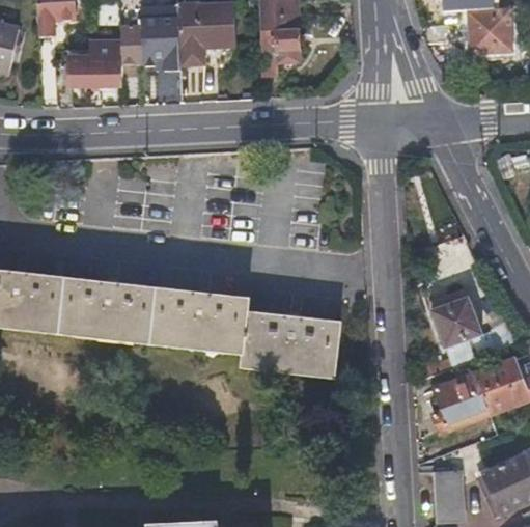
[(35,0),(38,33),(54,32),(53,17),(75,16),(74,0),(35,0)]
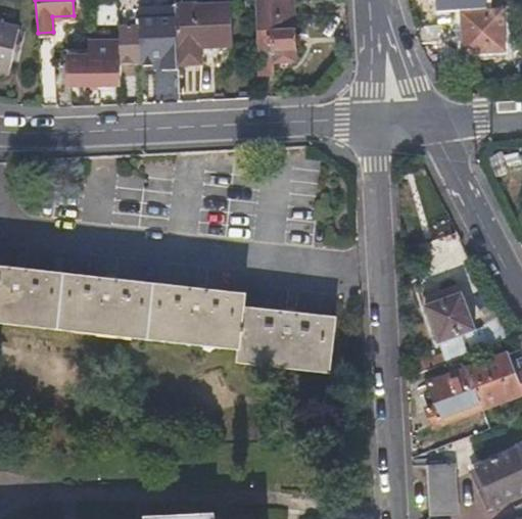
[(176,2),(177,59),(198,60),(198,43),(231,42),(229,0),(176,0),(176,2)]
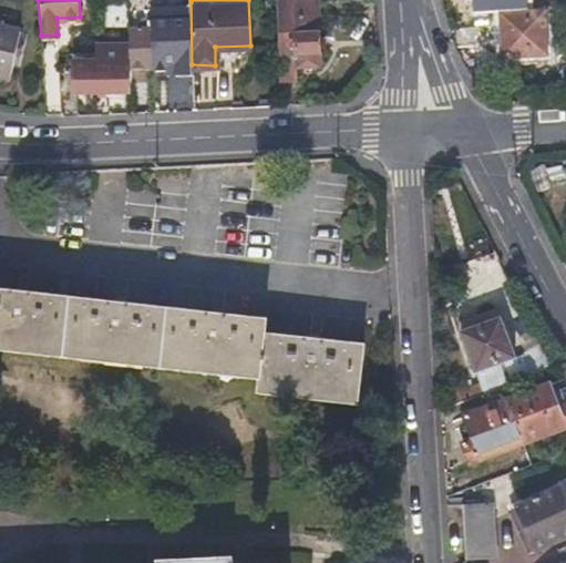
[(192,64),(191,2),(151,3),(152,22),(127,23),(129,42),(129,62),(130,62),(153,62),(153,64),(175,64),(175,70),(192,70),(192,64)]
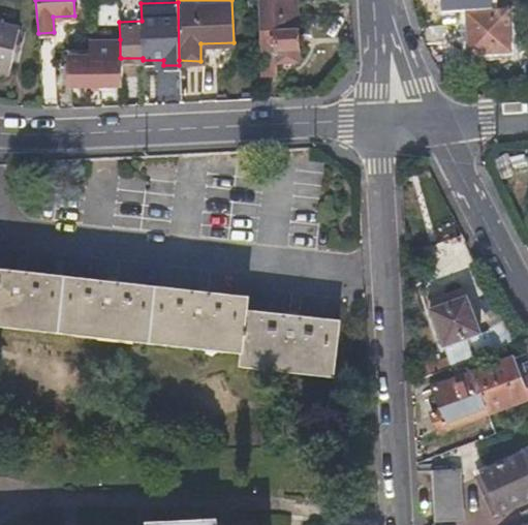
[(506,7),(467,9),(469,50),(508,48),(506,7)]
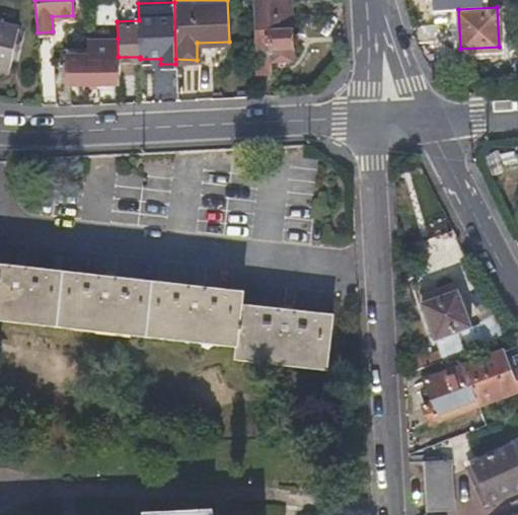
[(292,14),(254,16),(257,71),(272,70),(271,58),(294,57),(292,14)]
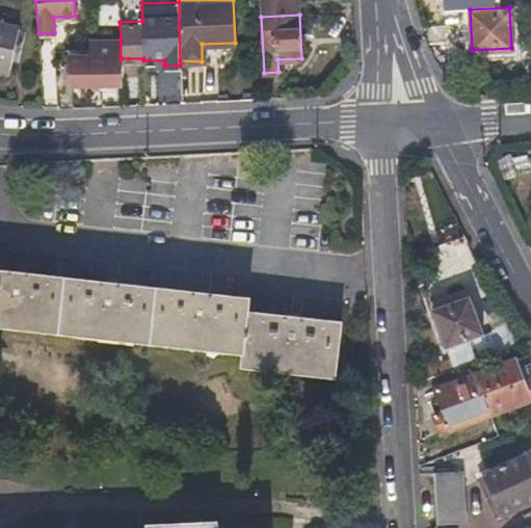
[(0,67),(9,70),(19,26),(0,21),(0,67)]
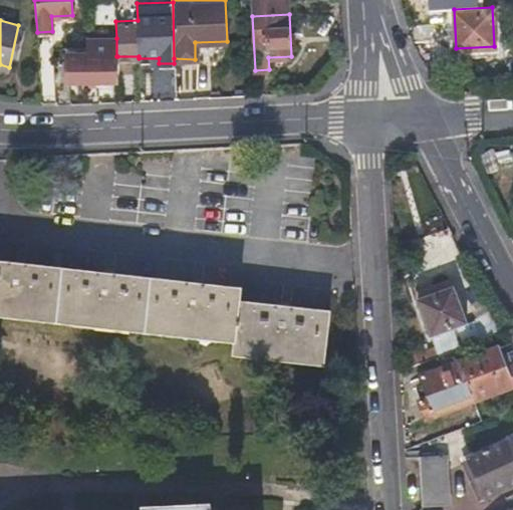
[(66,57),(66,80),(117,80),(117,56),(116,56),(116,38),(87,38),(87,50),(71,50),(71,57),(66,57)]
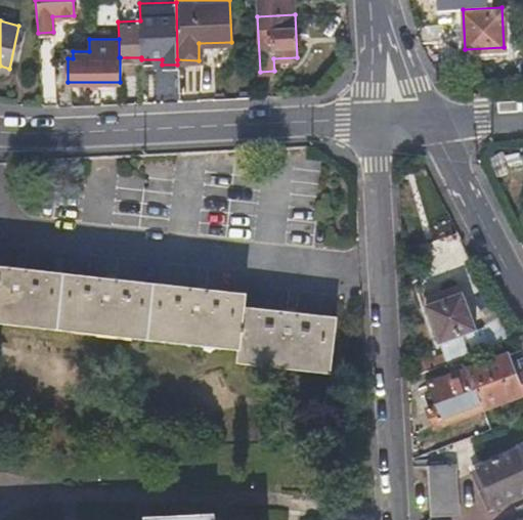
[(331,369),(333,350),(336,316),(245,306),(246,293),(0,265),(0,318),(240,346),(238,359),(331,369)]
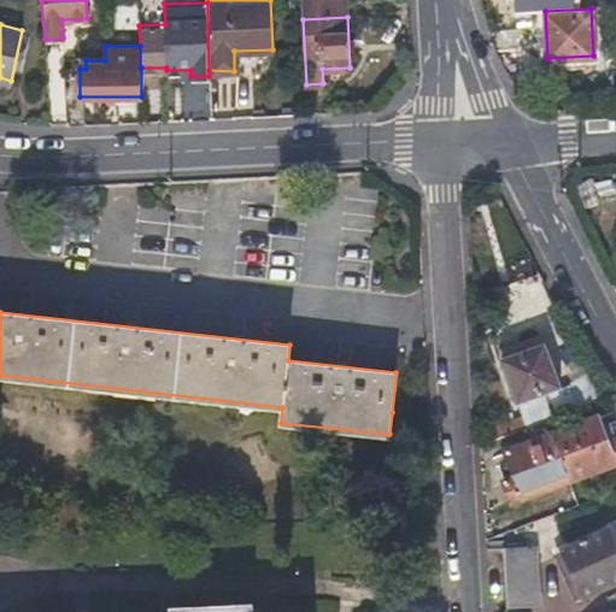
[(558,384),(543,341),(502,355),(516,399),(558,384)]
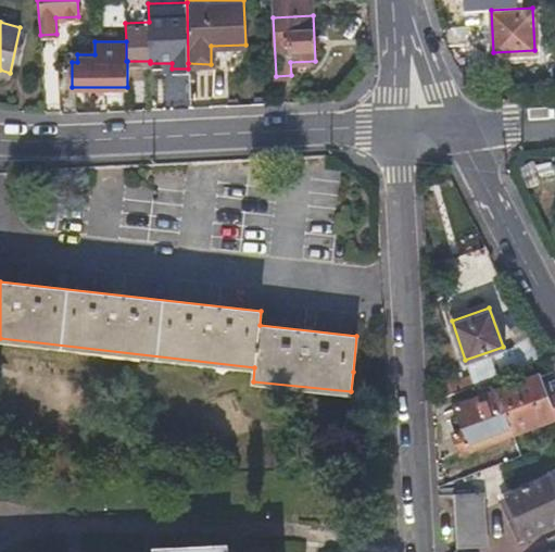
[(509,422),(512,430),(554,414),(554,392),(545,396),(539,372),(495,388),(509,422)]
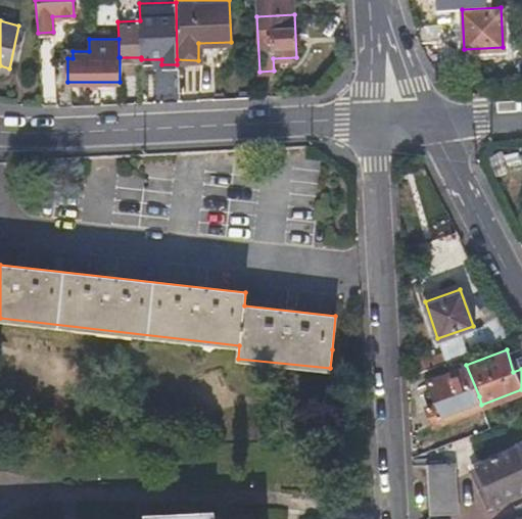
[(432,423),(481,405),(479,396),(466,365),(427,379),(435,399),(426,404),(432,423)]
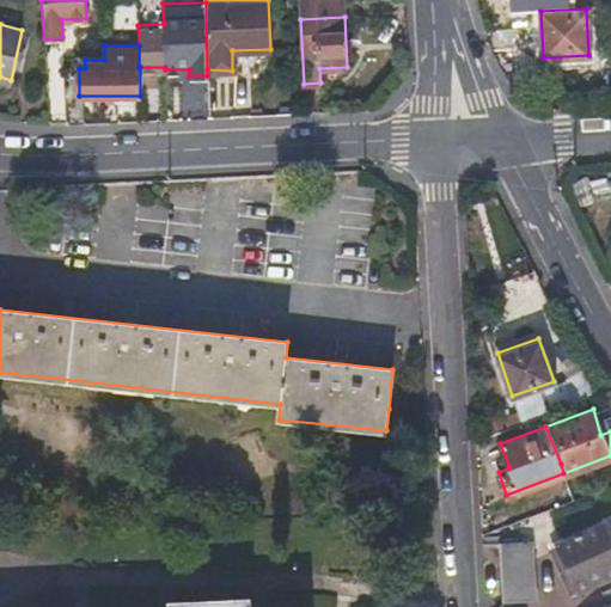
[(610,572),(610,537),(604,520),(557,540),(578,588),(610,572)]
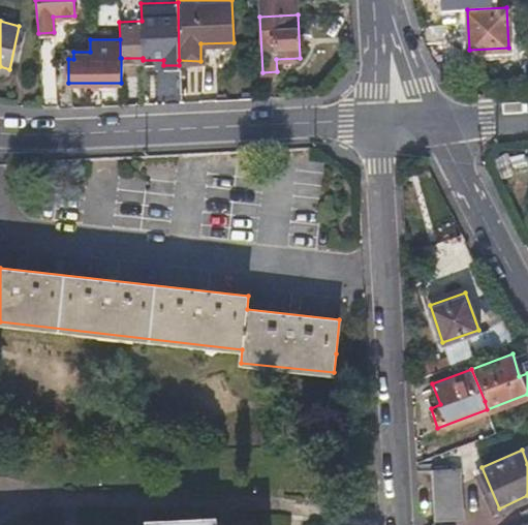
[(457,465),(431,466),(433,519),(459,517),(457,465)]
